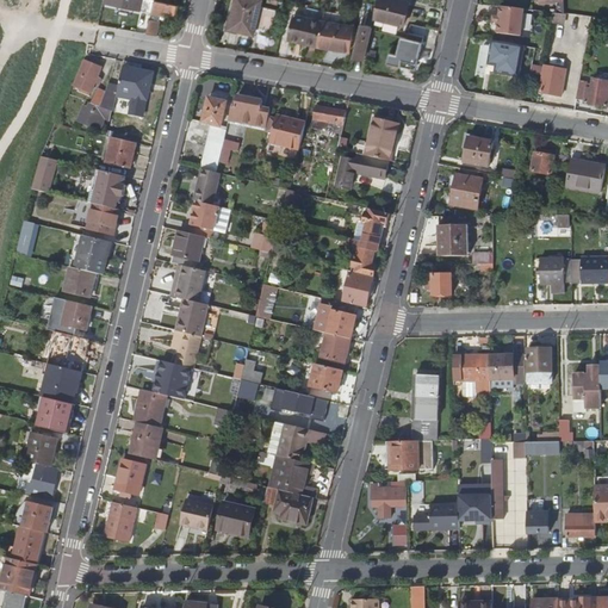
[(104,0),(104,1),(149,11),(152,0),(104,0)]
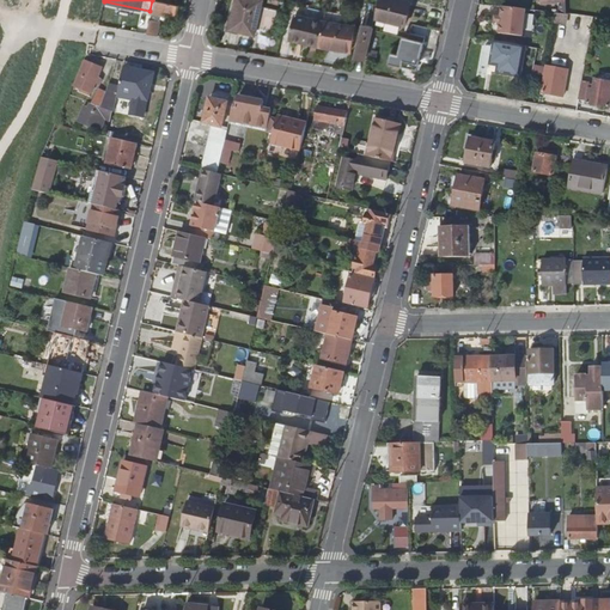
[(182,8),(183,5),(158,0),(152,0),(150,11),(145,32),(154,34),(158,16),(166,18),(166,13),(174,16),(175,7),(182,8)]
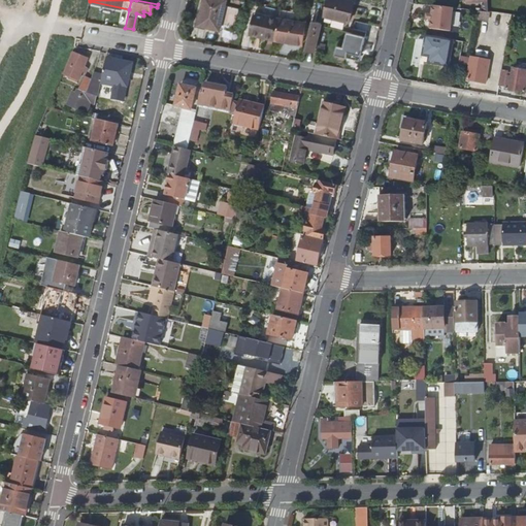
[(202,0),(196,23),(218,28),(219,23),(224,3),(225,0),(202,0)]
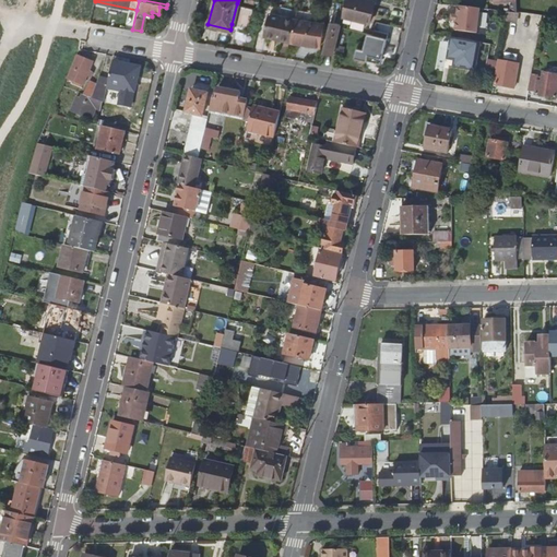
[(347,0),(344,15),(370,22),(376,1),(371,0),(347,0)]
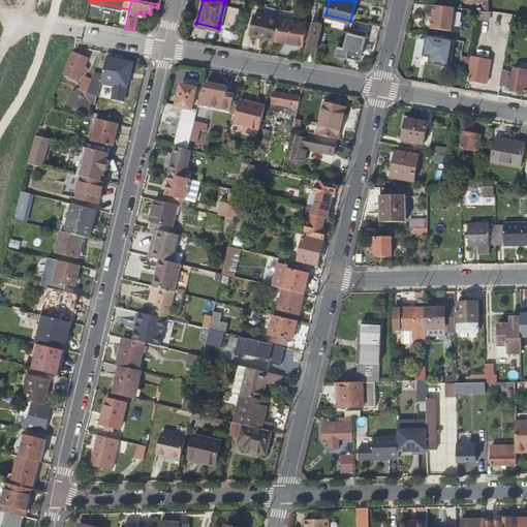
[(224,3),(219,23),(234,26),(239,7),(224,3)]
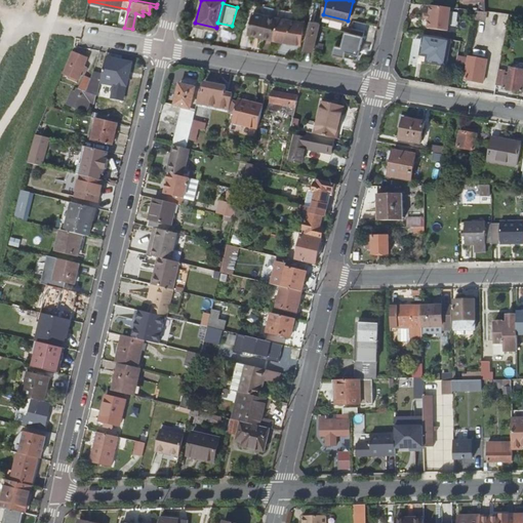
[(450,6),(430,3),(428,13),(431,13),(430,18),(428,17),(427,28),(447,30),(450,6)]
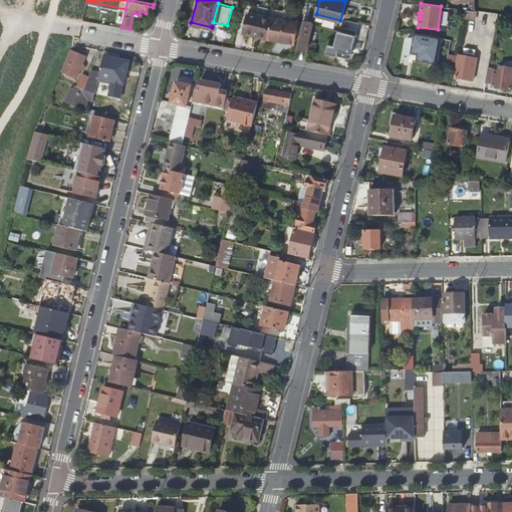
[(471,19),(473,10),(465,9),(463,18),(471,19)]
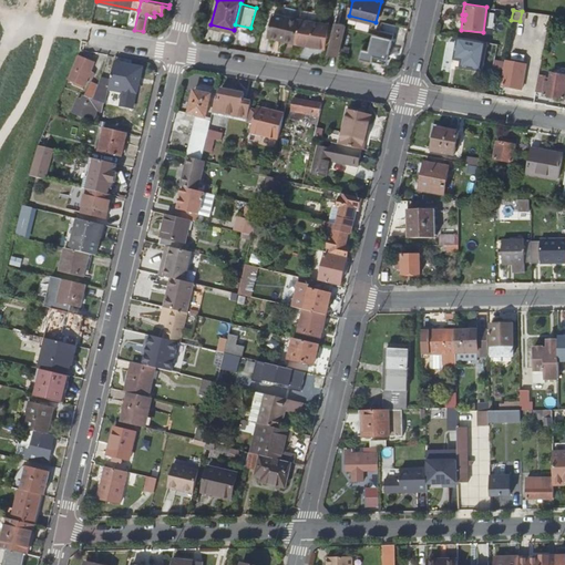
[(278,38),(294,41),(294,40),(298,21),(273,14),(268,31),(279,34),(278,38)]
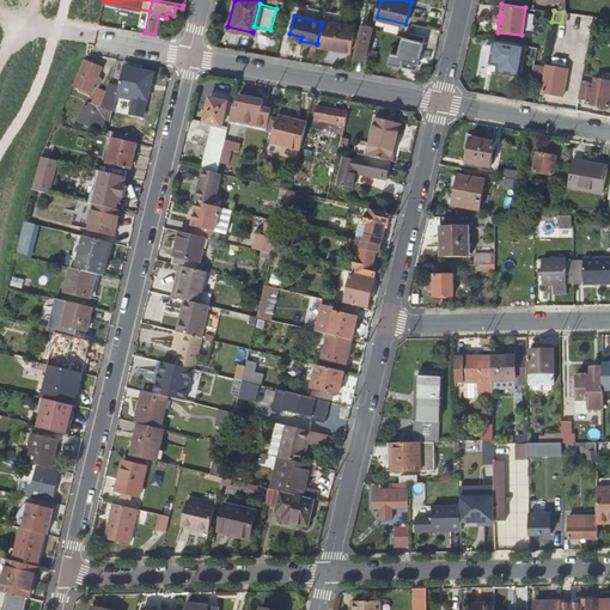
[(322,20),(322,23),(317,43),(351,49),(355,26),(322,20)]
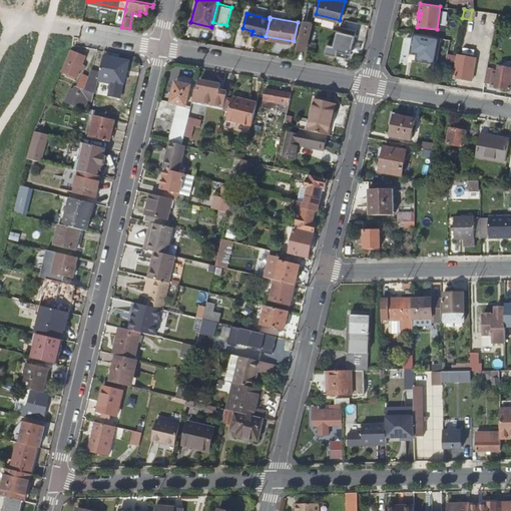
[(302,19),(295,47),(303,49),(310,21),(302,19)]
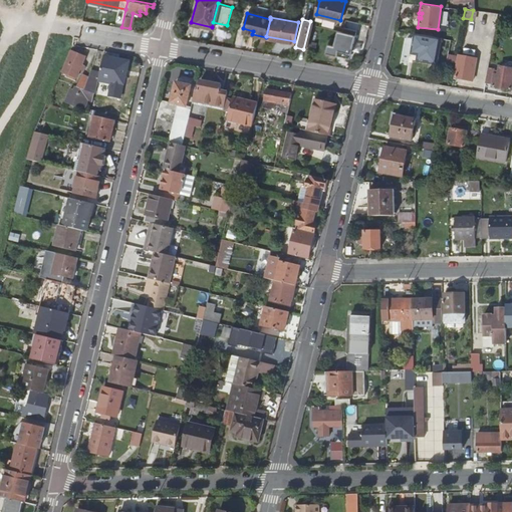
[(341,30),(336,29),(333,43),(327,42),(324,51),(336,54),(337,48),(350,51),(355,28),(342,25),(341,30)]
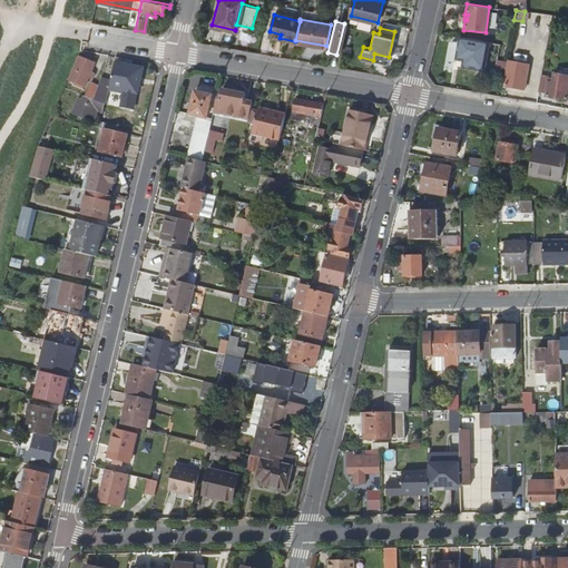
[(461,65),(482,69),(488,41),(459,36),(454,57),(462,58),(461,65)]
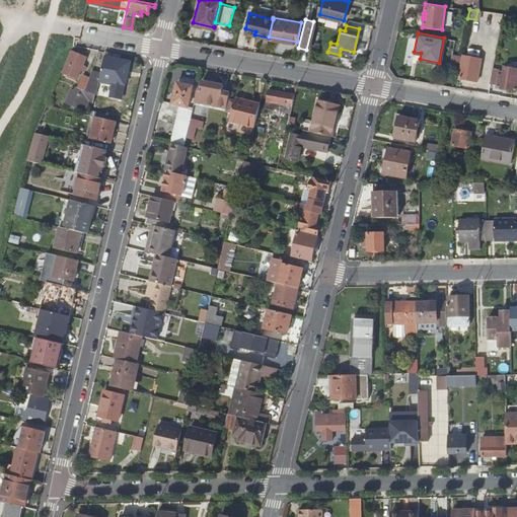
[(352,58),(354,52),(341,49),(340,55),(352,58)]
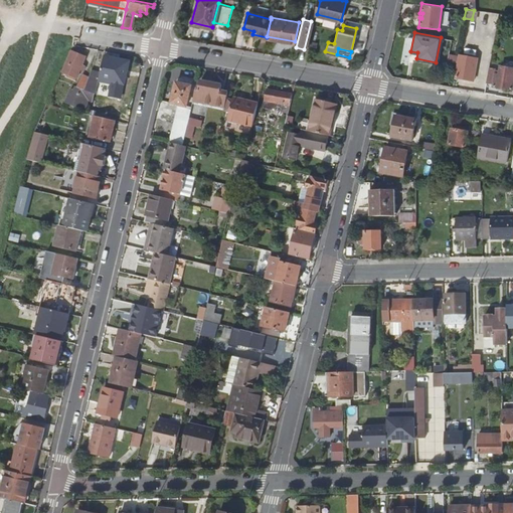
[(70,50),(61,71),(75,77),(79,67),(83,68),(84,65),(81,64),(84,56),(70,50)]
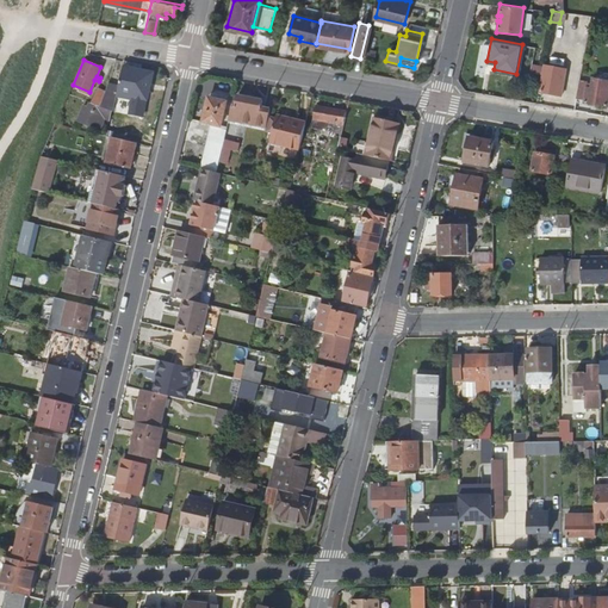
[(543,64),(538,91),(560,95),(565,69),(543,64)]
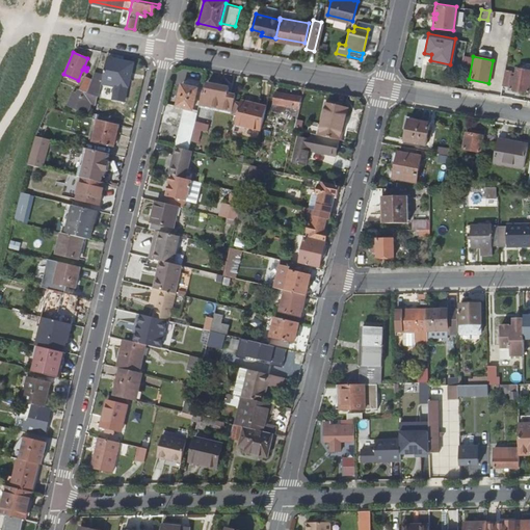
[(114,83),(111,99),(123,102),(126,86),(135,88),(141,67),(125,62),(121,80),(117,79),(116,83),(114,83)]
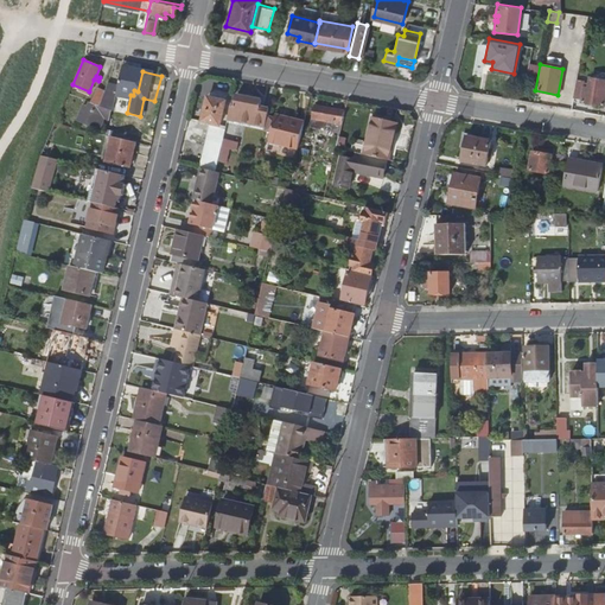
[(585,81),(575,80),(573,96),(581,99),(580,101),(603,104),(604,91),(604,77),(591,76),(588,86),(584,84),(585,81)]
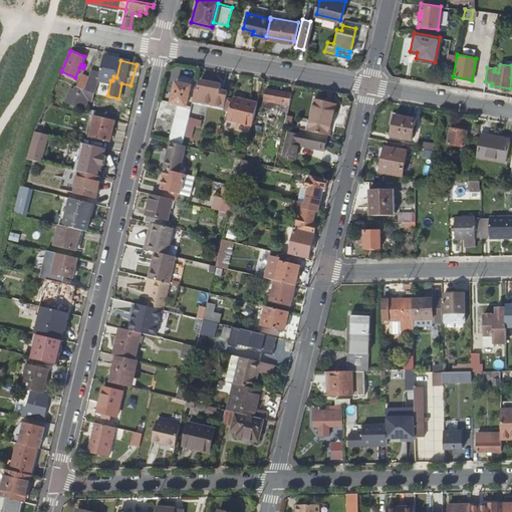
[(89,94),(93,95),(98,76),(89,74),(88,78),(80,76),(74,91),(68,89),(64,101),(83,108),(85,102),(77,99),(81,87),(91,90),(89,94)]
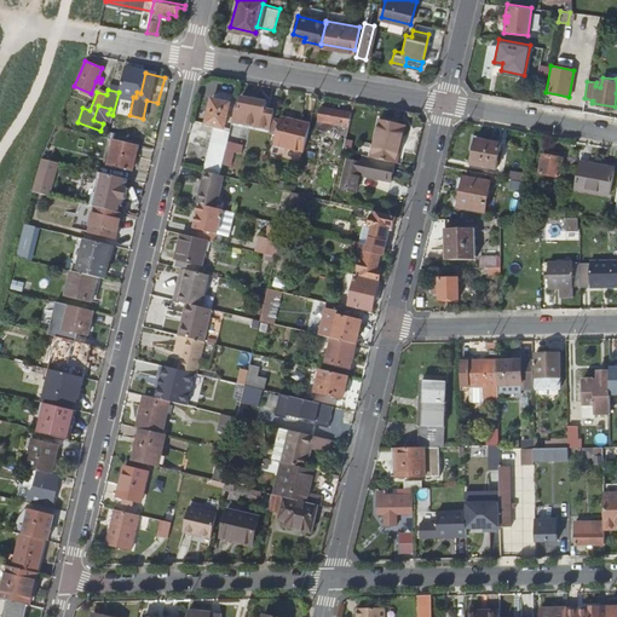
[(264,108),(266,101),(241,94),(238,108),(235,108),(231,120),(269,128),(271,117),(274,110),(264,108)]
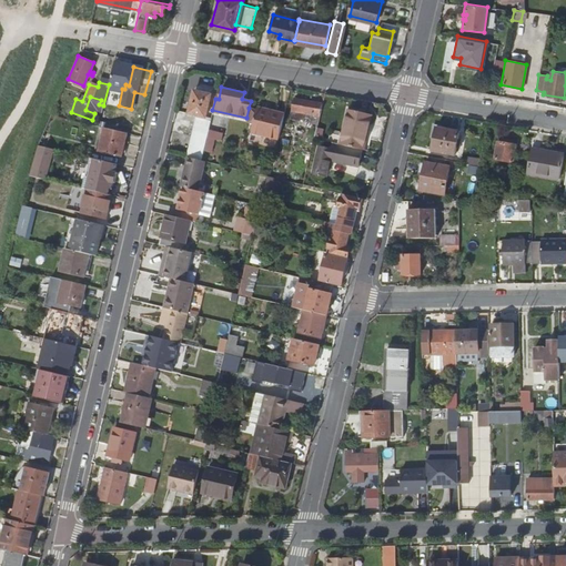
[(187,157),(201,159),(203,149),(205,137),(208,131),(209,124),(210,118),(205,117),(211,94),(193,90),(189,112),(195,114),(187,157)]
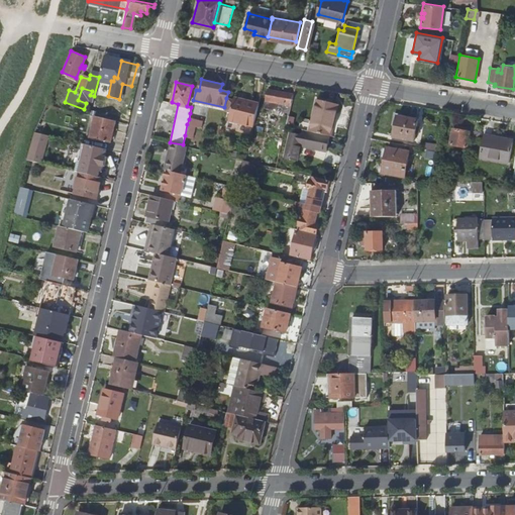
[(287,118),(292,94),(267,90),(264,106),(272,107),(271,113),(280,115),(280,117),(287,118)]
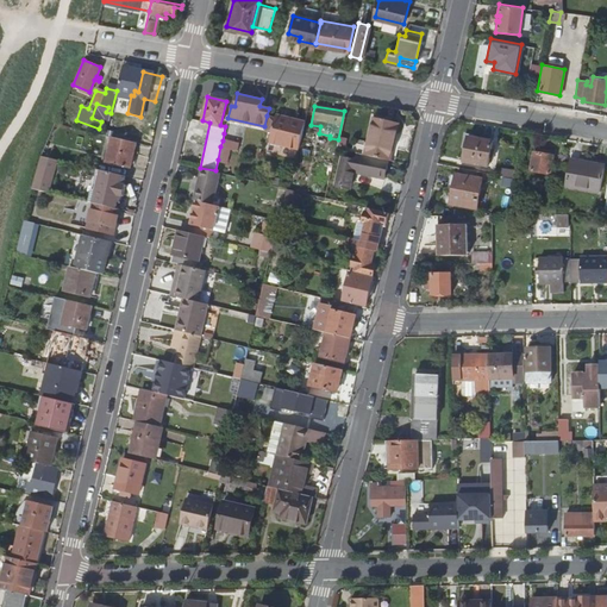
[(268,142),(299,149),(305,121),(287,118),(287,120),(274,117),(274,118),(267,116),(264,126),(263,131),(270,132),(268,142)]
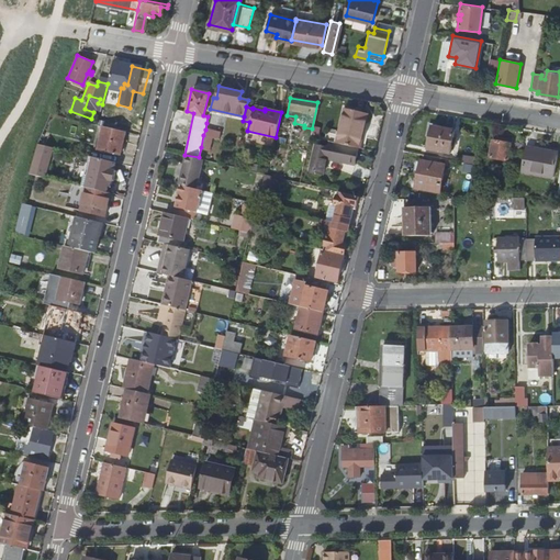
[(336,143),(357,148),(364,149),(368,131),(362,130),(366,113),(344,109),(336,143)]
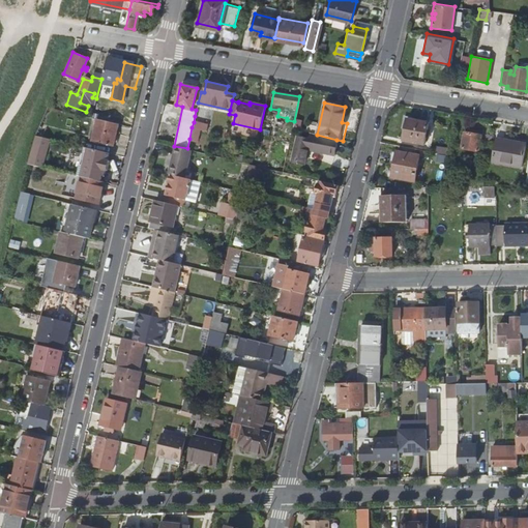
[(117,123),(96,118),(90,141),(111,145),(117,123)]
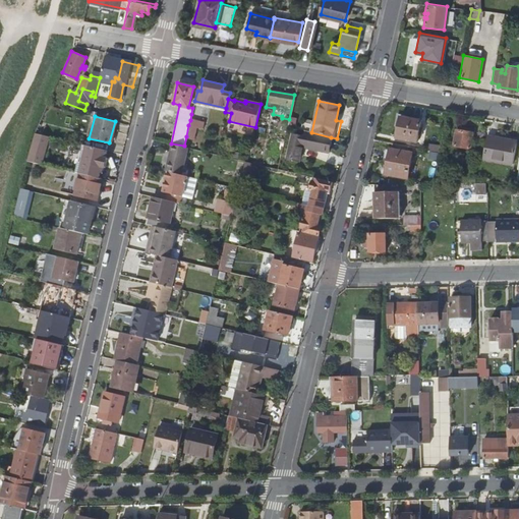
[(399,116),(395,137),(416,141),(419,120),(399,116)]
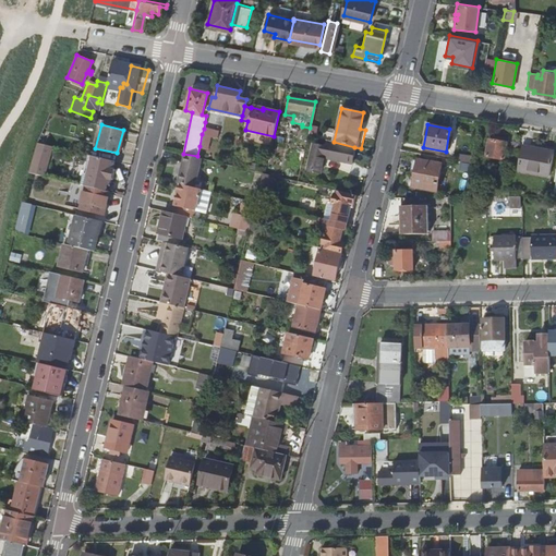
[(217,139),(218,132),(204,129),(202,134),(210,136),(217,139)]
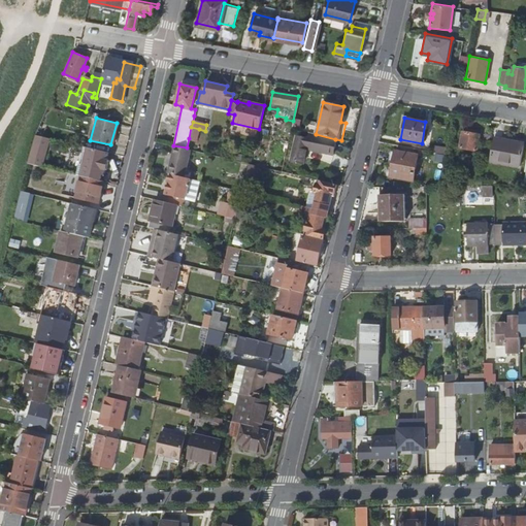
[(199,129),(191,127),(189,138),(196,140),(199,129)]
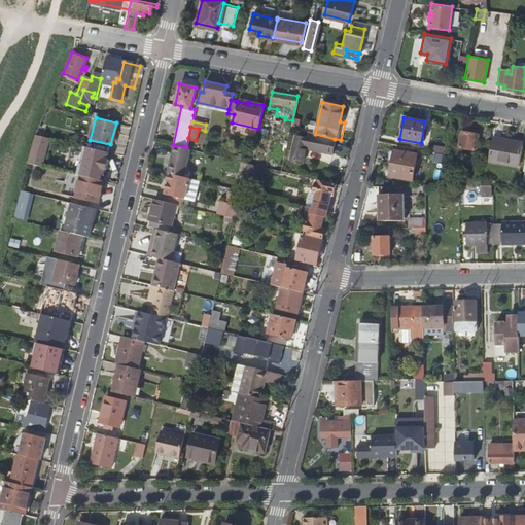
[(474,134),(474,130),(465,129),(464,132),(460,131),(459,134),(451,133),(449,146),(474,150),(478,134),(474,134)]
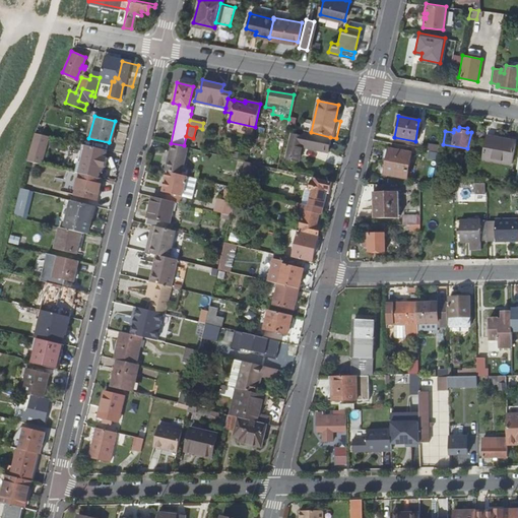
[(290,134),(284,158),(298,162),(301,145),(327,151),(330,137),(311,132),(304,131),(302,137),(290,134)]
